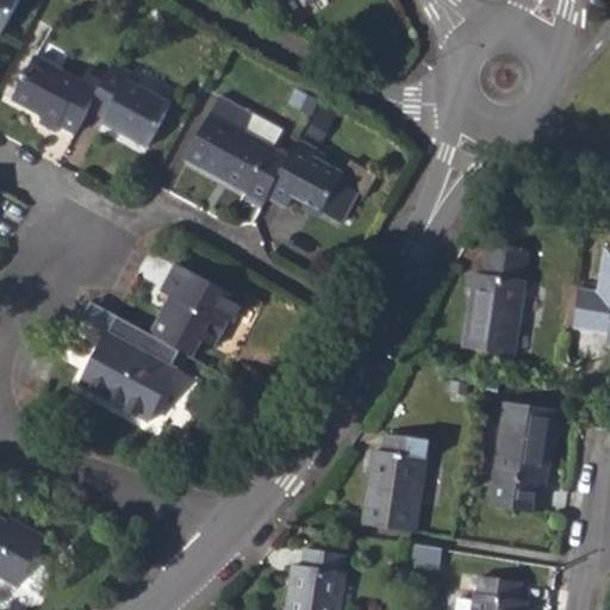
[(0,0),(0,33),(17,0),(0,0)]
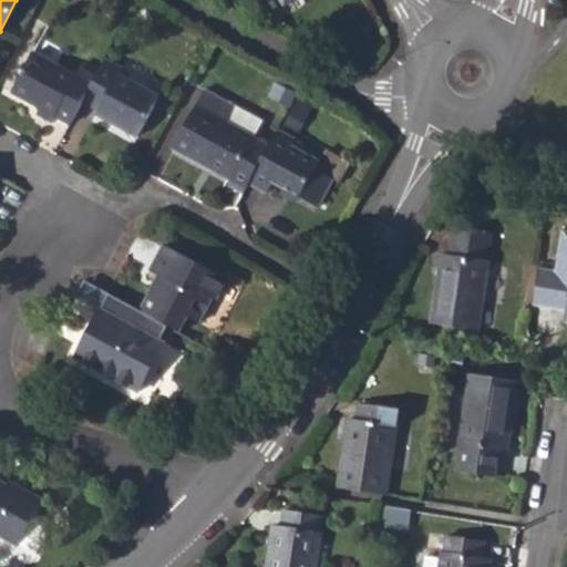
[(71,122),(83,101),(96,75),(82,69),(78,78),(34,53),(13,91),(40,106),(38,112),(53,121),(57,114),(71,122)]
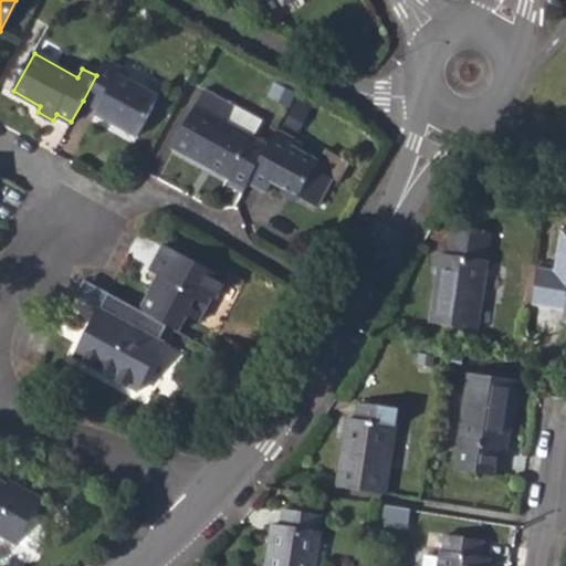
[(83,101),(100,108),(96,114),(136,136),(158,97),(119,74),(123,69),(105,60),(96,75),(83,101)]
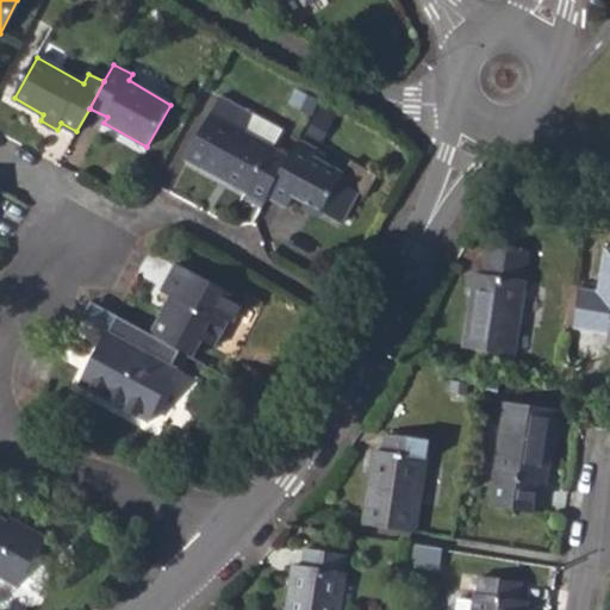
[(246,131),(254,116),(221,97),(185,160),(244,192),(242,197),(262,209),(268,197),(291,157),(274,148),(246,131)]
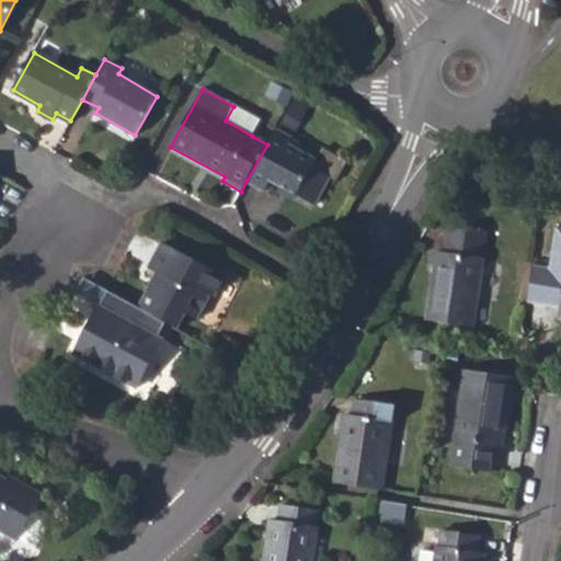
[(295,90),(278,123),(298,132),(315,99),(295,90)]
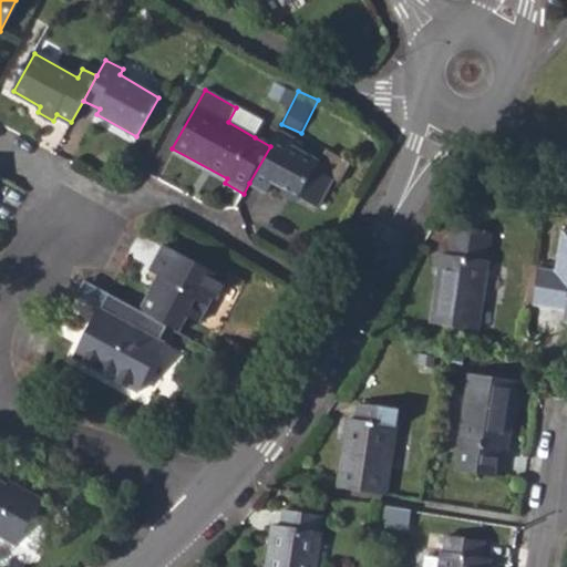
[(228,122),(255,137),(263,122),(236,107),(228,122)]
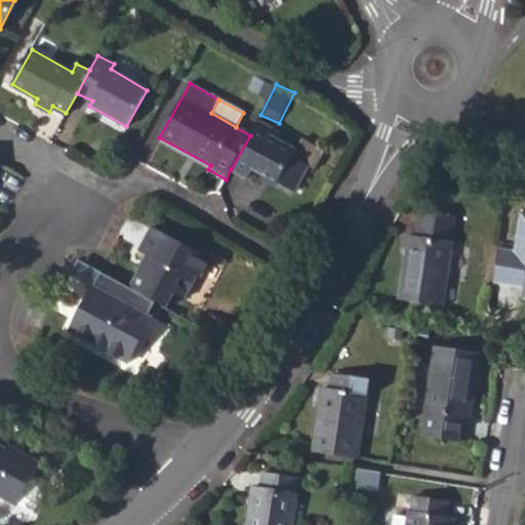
[(231,169),(247,177),(253,167),(264,173),(279,183),(294,191),(308,166),(291,157),(295,149),(271,134),(273,129),(258,121),(250,135),(231,169)]
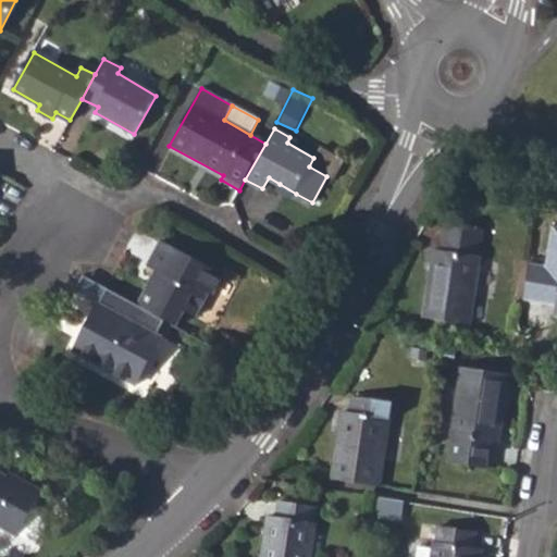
[(280,184),(276,192),(289,198),(296,194),(280,184)]
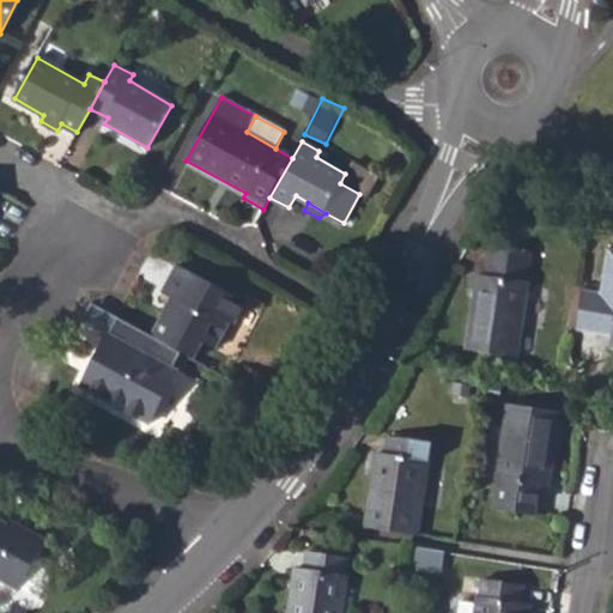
[(517,357),(530,283),(527,281),(532,254),(490,247),(485,277),(478,275),(466,349),(517,357)]
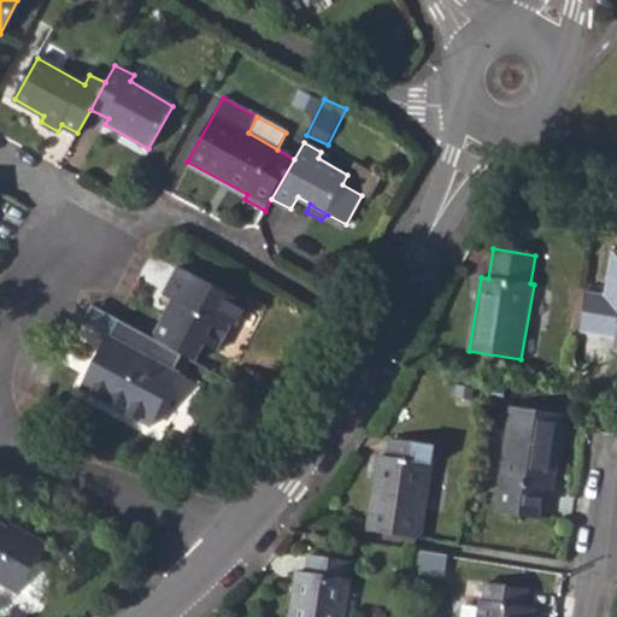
[(153,336),(197,360),(205,345),(216,351),(230,325),(236,329),(250,305),(180,266),(163,294),(172,300),(153,336)]
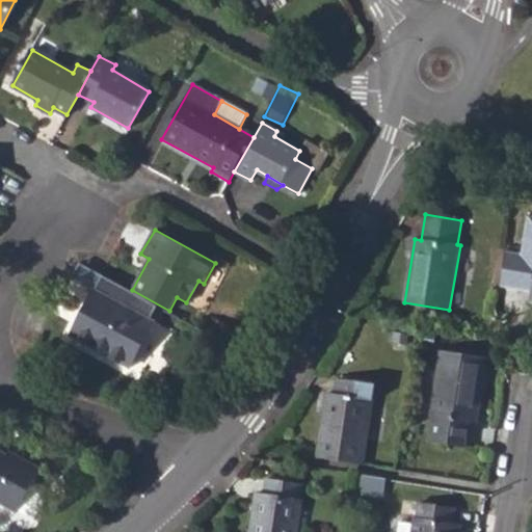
[(531,236),(524,235),(519,270),(531,271),(531,283),(529,302),(531,302),(531,236)]
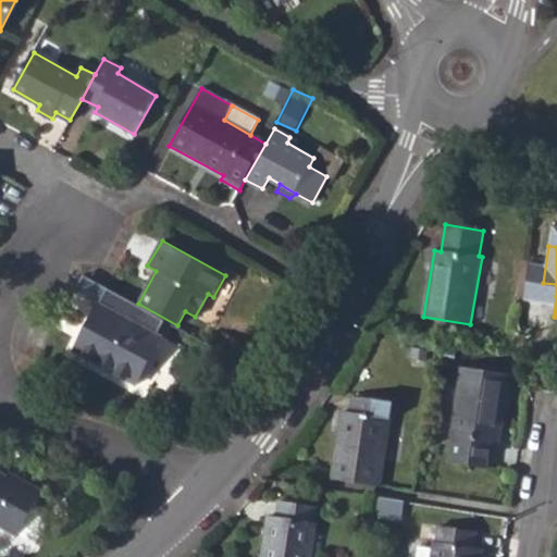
[(75,351),(137,385),(163,337),(101,302),(75,351)]
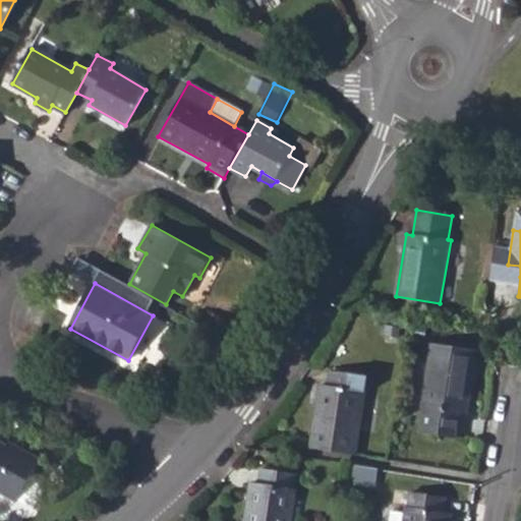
[(455,438),(459,412),(467,413),(476,350),(431,343),(421,406),(425,407),(421,432),(455,438)]
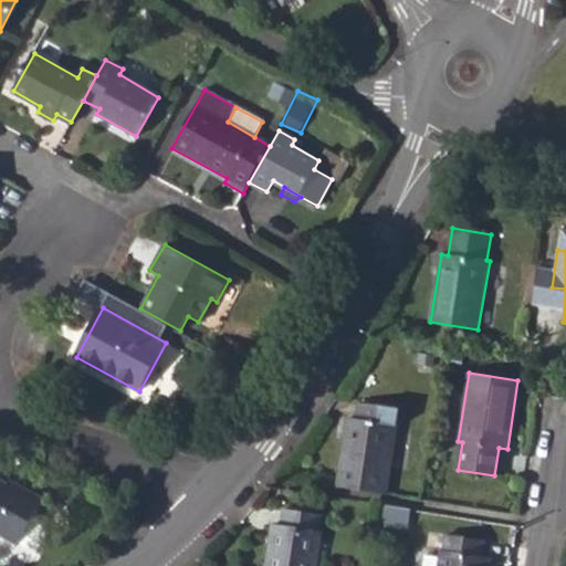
[(385,493),(396,426),(394,425),(397,409),(359,402),(356,419),(348,418),(337,486),(385,493)]
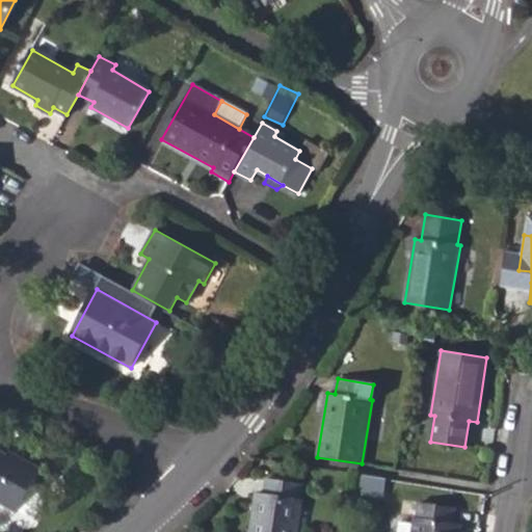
[(0,499),(21,511),(22,510),(36,519),(47,501),(42,486),(37,483),(47,468),(25,455),(21,461),(10,454),(12,451),(0,444),(0,499)]
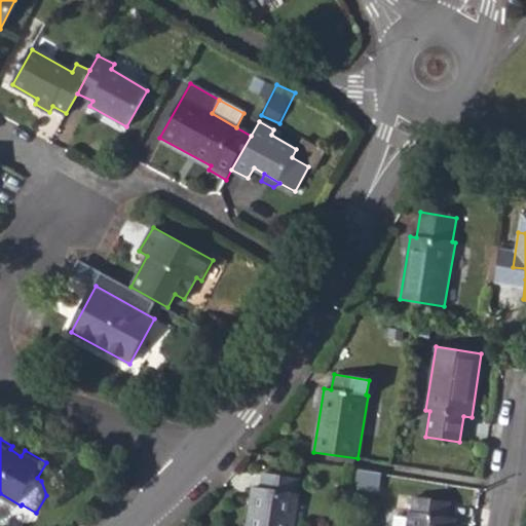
[(12,446),(10,449),(21,456),(25,450),(13,443),(12,446)]
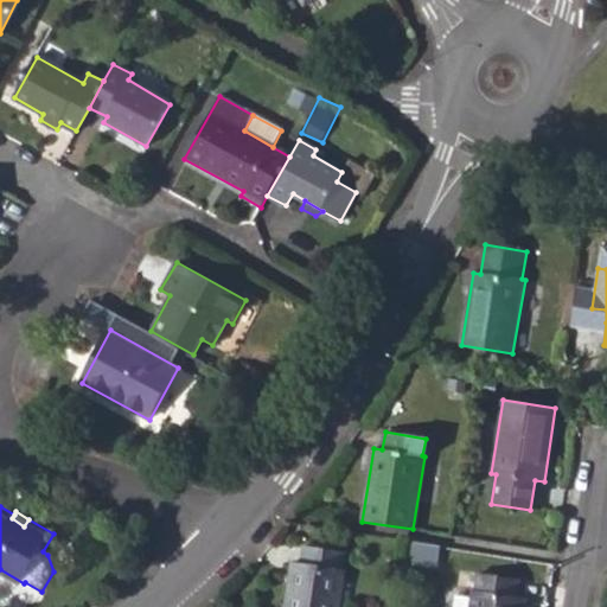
[(442,543),(411,538),(408,558),(440,563),(442,543)]
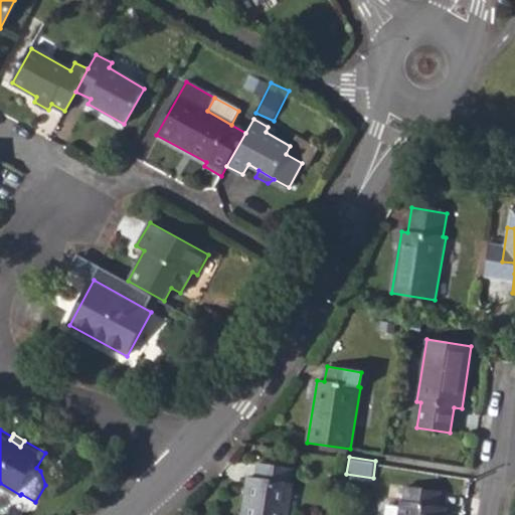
[(286,514),(292,483),(290,482),(292,468),(258,463),(255,477),(247,476),(241,514),(286,514)]
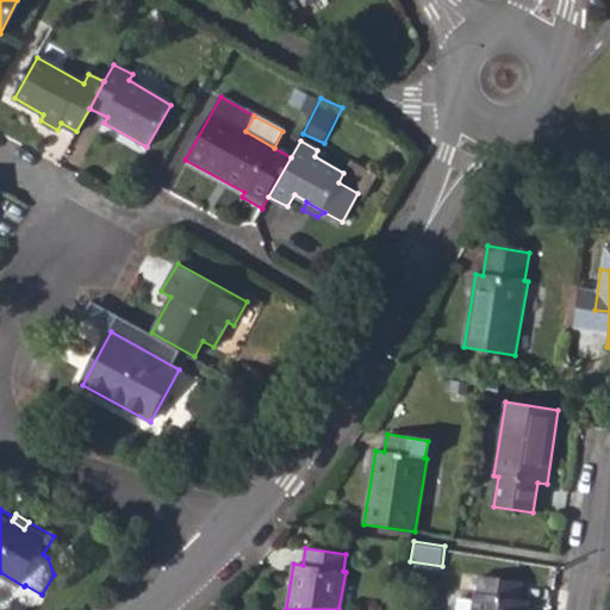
[(524,609),(526,601),(517,599),(520,582),(481,576),(478,593),(474,592),(471,609),(524,609)]
